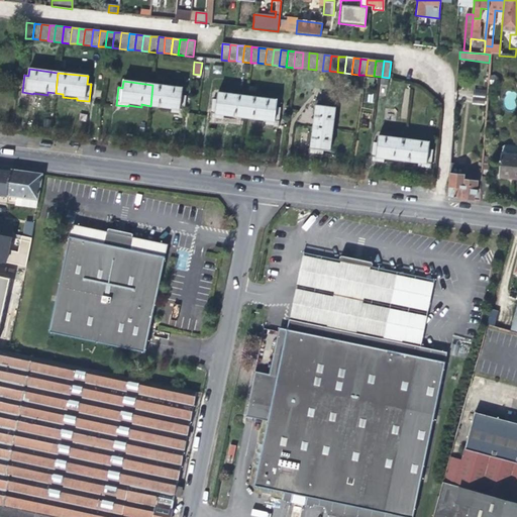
[(183,88),(152,85),(150,106),(159,107),(158,109),(164,110),(172,111),(172,112),(185,113),(187,96),(182,96),(183,88)]
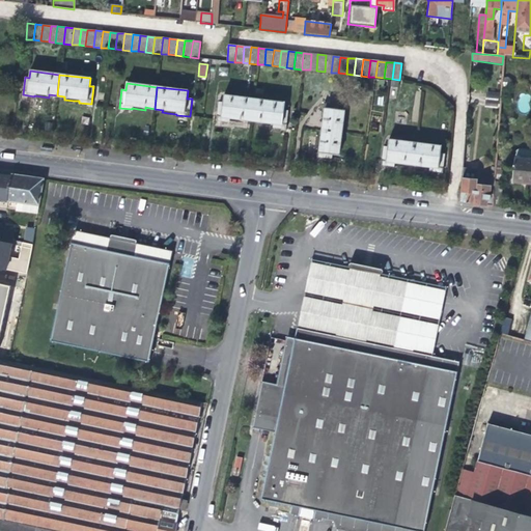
[(486,91),(485,106),(498,107),(499,92),(486,91)]
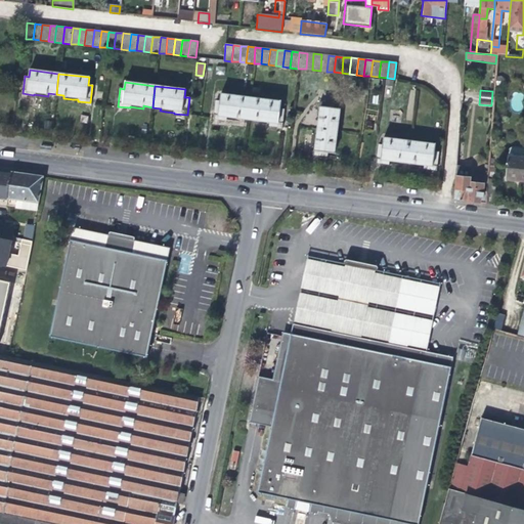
[(241,119),(249,120),(251,98),(221,94),(220,101),(216,100),(213,119),(225,120),(225,119),(228,119),(239,121),(241,119)]
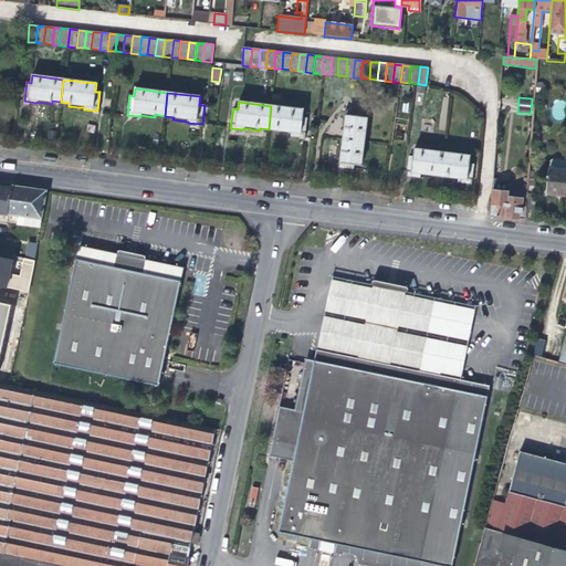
[(304,109),(271,106),(269,129),(276,130),(276,133),(285,134),(291,134),(291,136),(304,137),(306,118),(303,118),(304,109)]
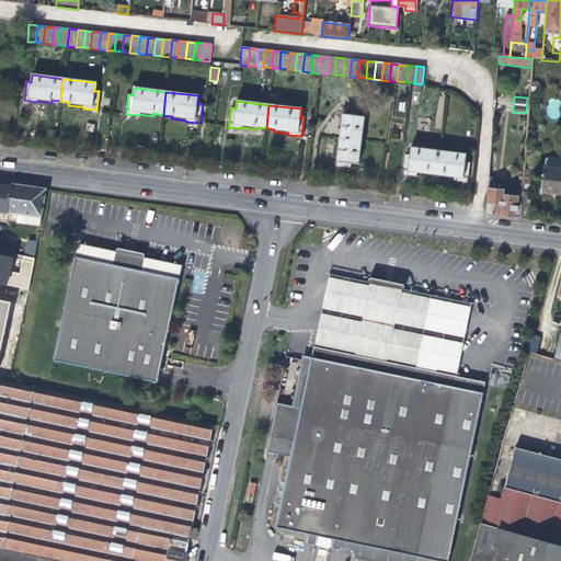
[(343,115),(340,138),(362,140),(364,117),(368,117),(368,114),(356,112),(357,111),(347,110),(347,107),(342,107),(341,110),(341,115),(343,115)]
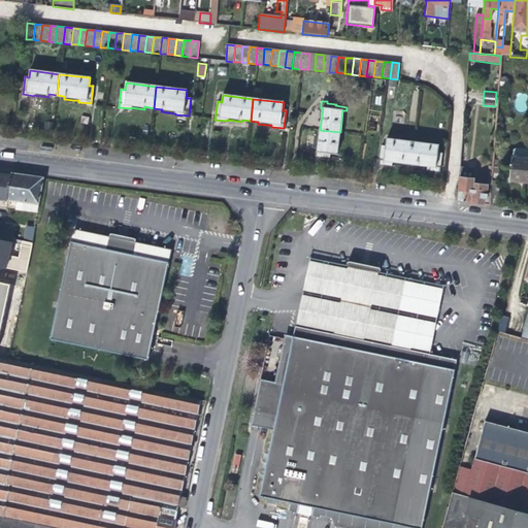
[(337,155),(340,132),(320,130),(318,150),(316,150),(315,158),(320,159),(320,157),(323,157),(329,158),(329,157),(340,158),(341,155),(337,155)]
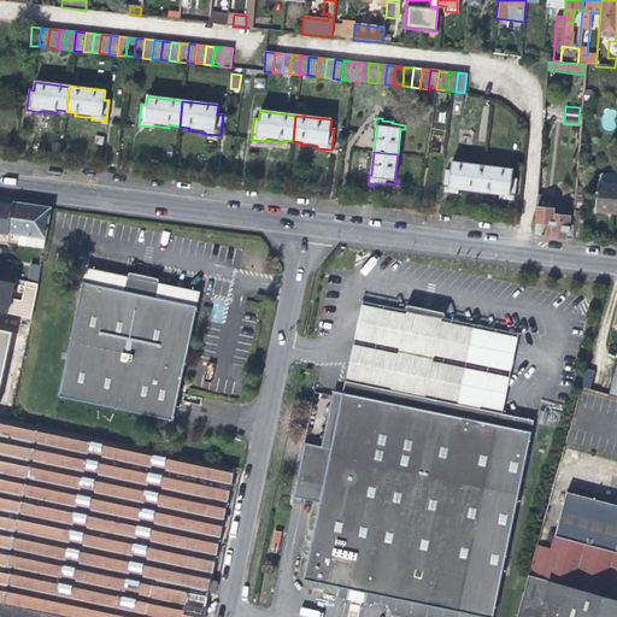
[(475,191),(479,192),(481,165),(451,162),(448,171),(444,171),(441,192),(451,193),(458,194),(458,193),(474,195),(475,191)]
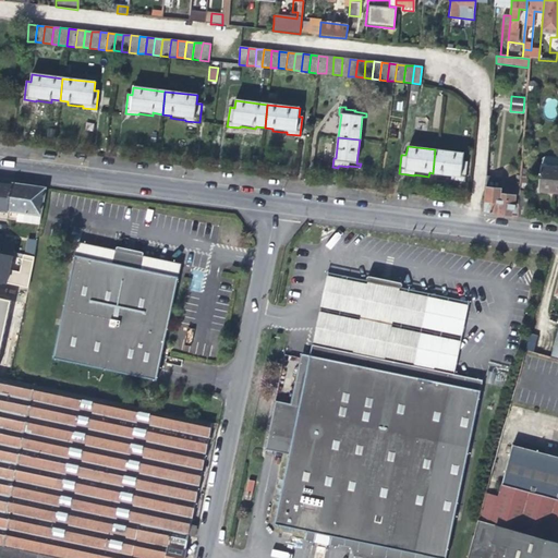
[(463,153),(435,149),(433,173),(437,173),(437,178),(444,178),(451,179),(451,180),(464,182),(466,162),(462,162),(463,153)]
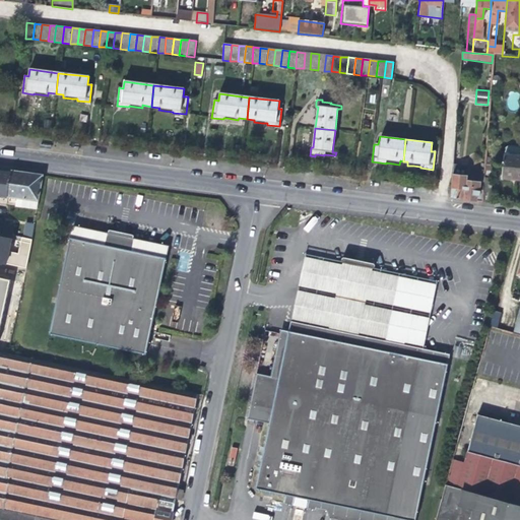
[(504,154),(519,155),(519,147),(518,147),(509,146),(505,148),(504,154)]
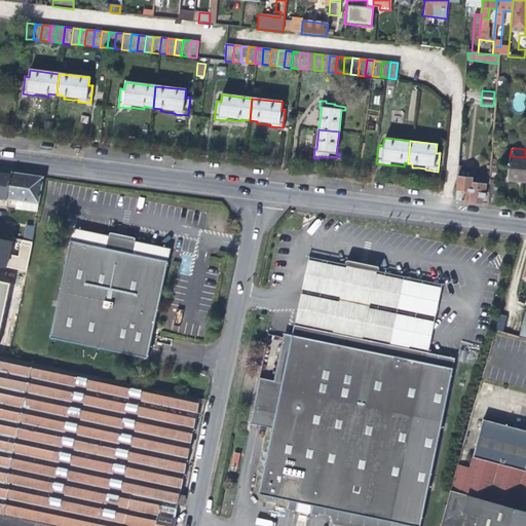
[(525,157),(510,156),(508,180),(517,180),(525,181),(525,157)]
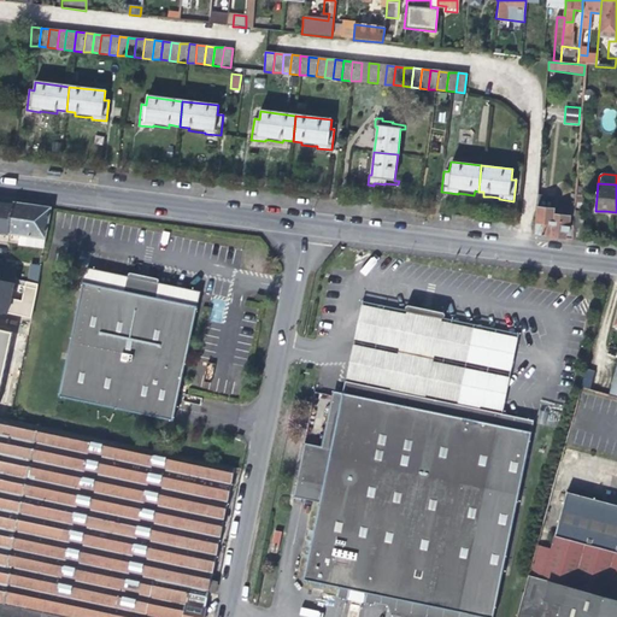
[(589,194),(581,193),(576,193),(575,212),(573,239),(581,240),(583,211),(588,211),(589,194)]
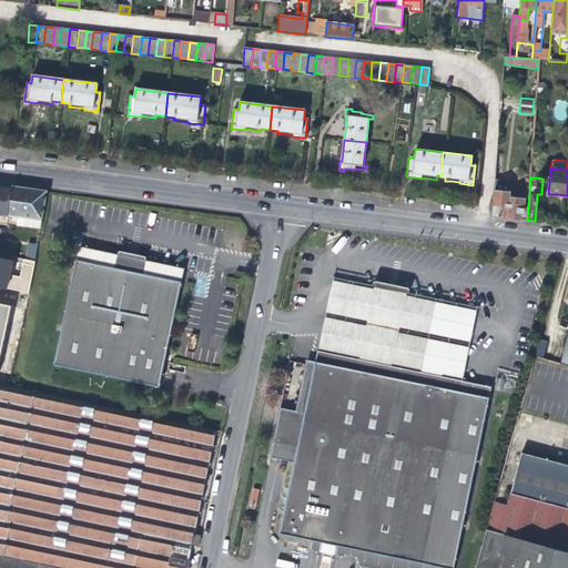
[(495,184),(493,208),(509,210),(511,193),(511,185),(495,184)]
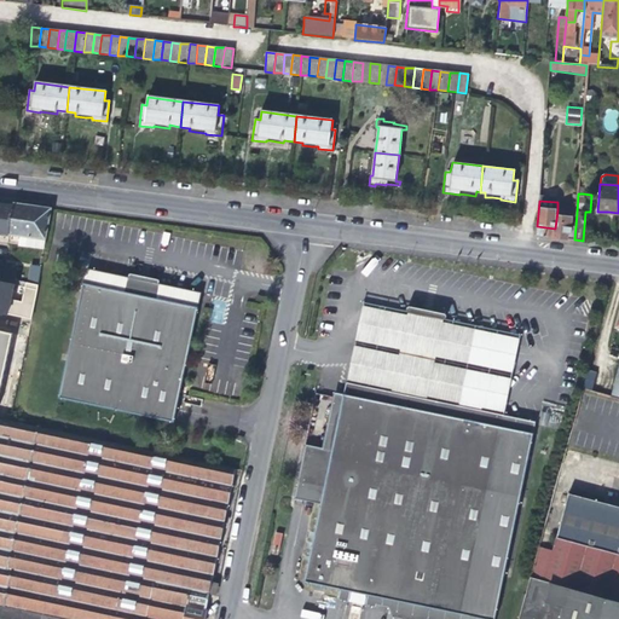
[(6,204),(0,203),(0,233),(7,235),(22,237),(48,241),(56,209),(25,206),(13,203),(11,206),(6,204)]
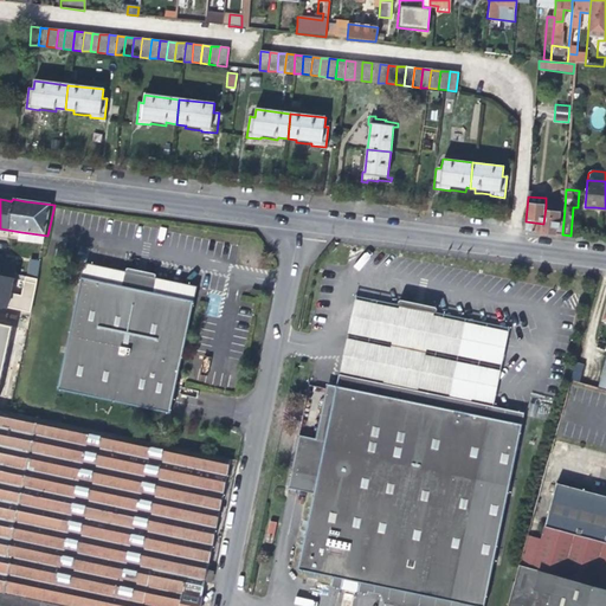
[(565,208),(546,206),(543,224),(542,233),(556,234),(562,234),(565,208)]
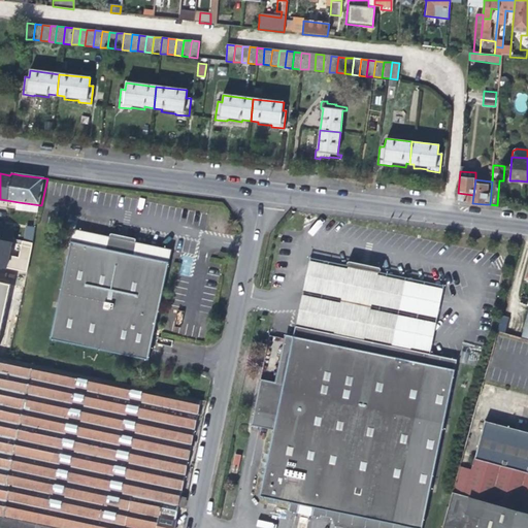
[(472,203),(473,195),(458,193),(457,202),(472,203)]
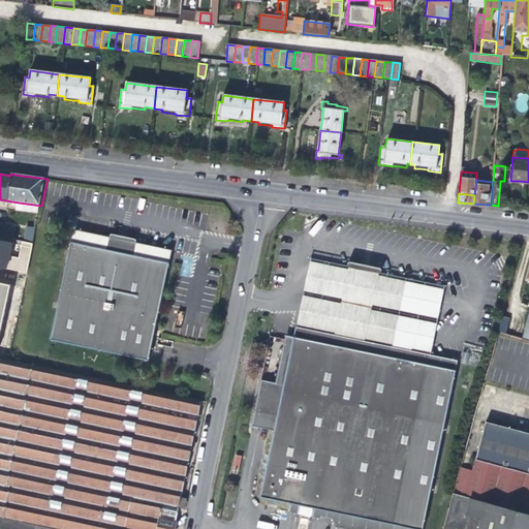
[(26,225),(23,239),(32,241),(35,227),(26,225)]
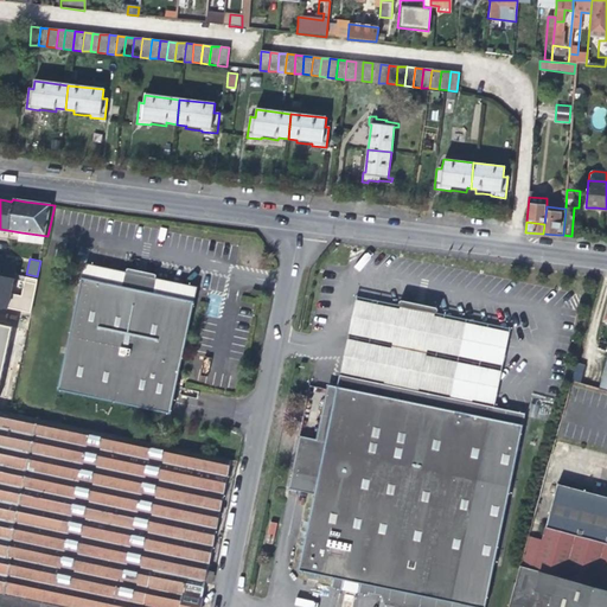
[(152,293),(195,302),(197,288),(144,278),(84,264),(81,278),(123,287),(125,283),(128,282),(151,287),(153,289),(152,293)]
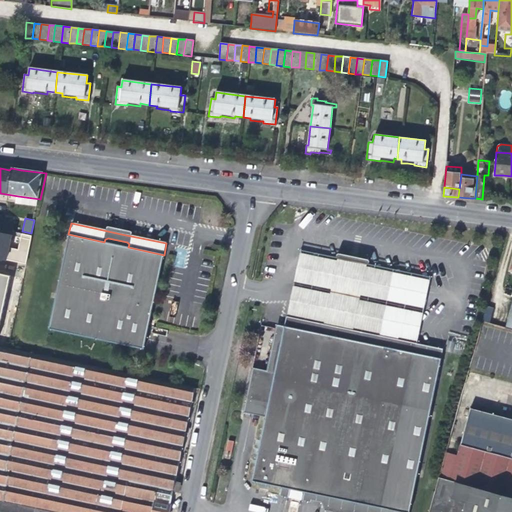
[(14,248),(9,247),(7,259),(25,263),(32,236),(18,232),(14,248)]
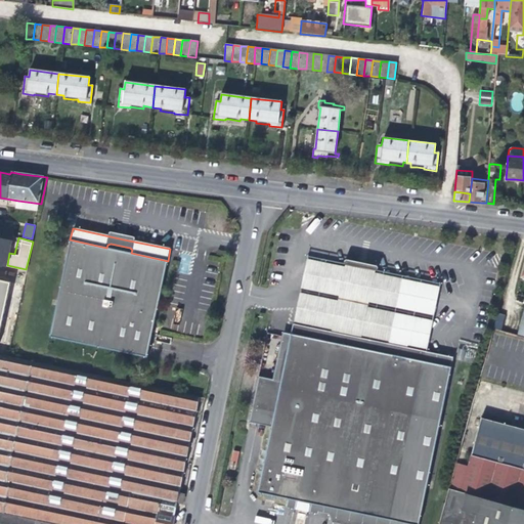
[(10,242),(0,239),(0,265),(5,267),(10,242)]
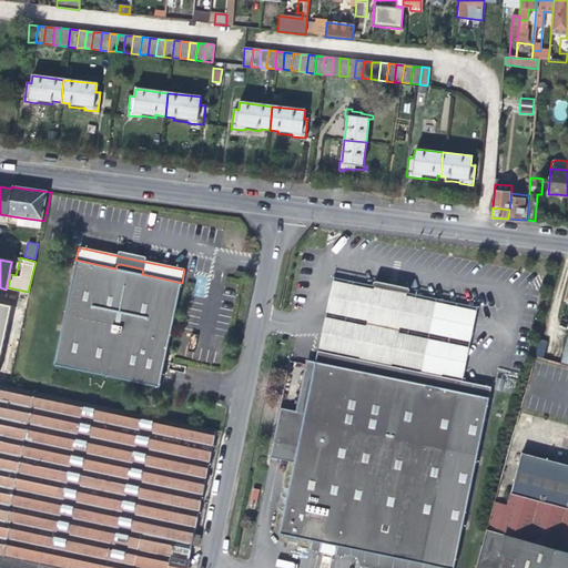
[(178,302),(182,283),(142,274),(143,271),(141,269),(120,264),(117,265),(115,269),(75,260),(72,279),(53,366),(160,389),(162,374),(178,302)]
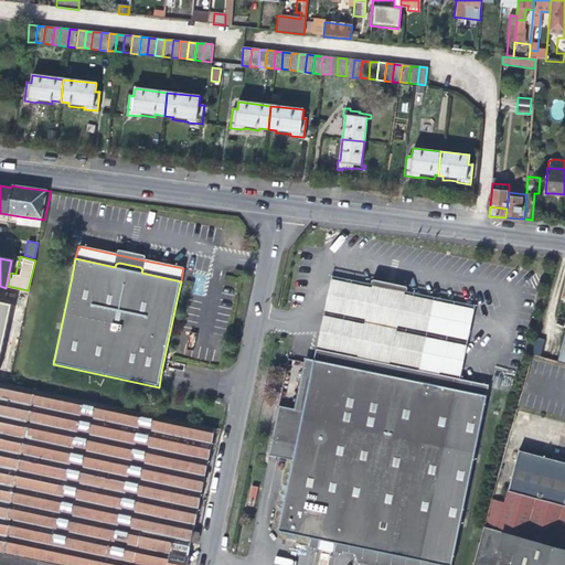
[(418,371),(458,380),(473,307),(396,291),(330,277),(316,350),(364,360),(380,363),(418,371)]
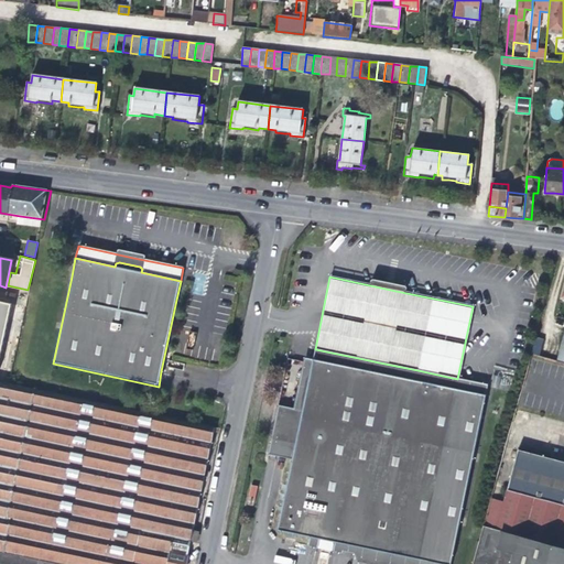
[(0,356),(12,305),(0,302),(0,356)]
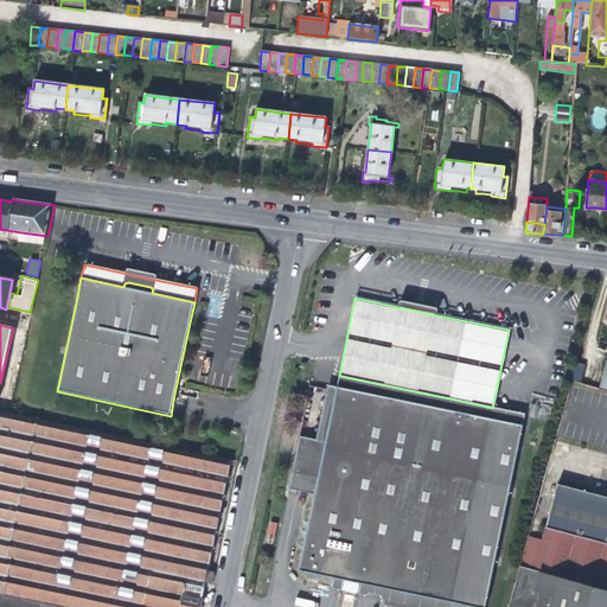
[(391,387),(339,376),(337,385),(385,396),(387,390),(391,387)]
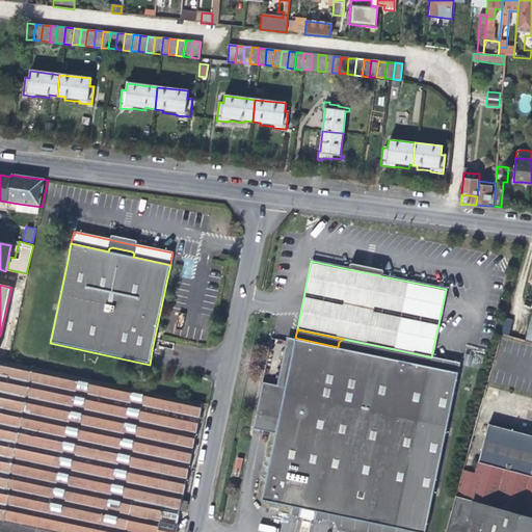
[(338,347),(295,338),(293,347),(285,345),(276,384),(264,382),(255,429),(274,433),(261,500),(299,508),(308,509),(323,513),(396,528),(394,531),(421,531),(455,372),(430,367),(360,351),(361,346),(357,342),(343,339),(339,342),(338,347)]
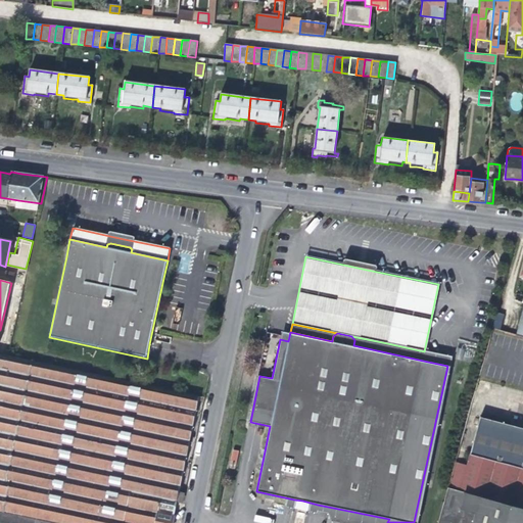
[(353,345),(423,361),(424,351),(387,343),(351,336),(354,340),(353,345)]
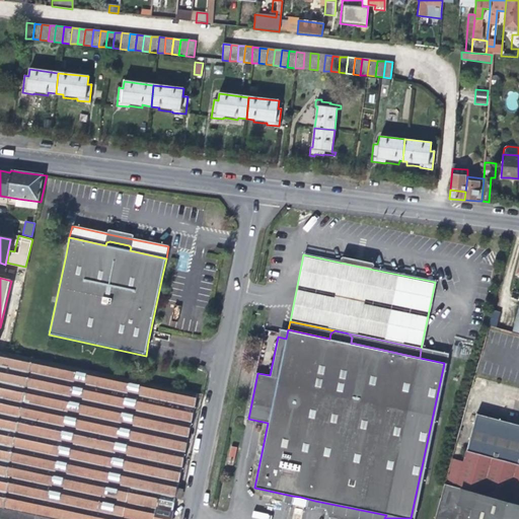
[(421,349),(420,358),(444,363),(445,354),(421,349)]
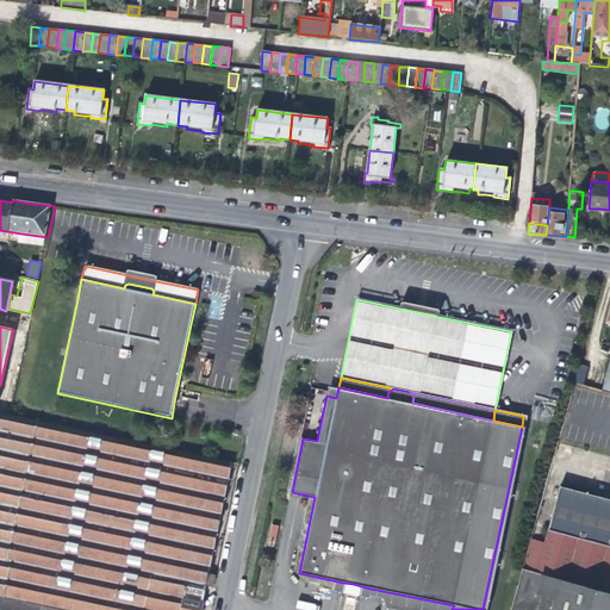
[(0,609),(200,609),(206,586),(209,586),(211,578),(238,465),(0,415),(0,609)]
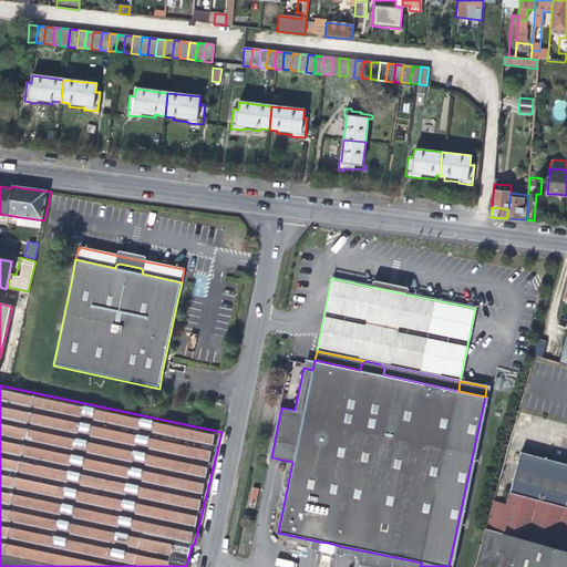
[(566,566),(566,462),(523,450),(511,493),(507,506),(493,502),(474,566),(566,566)]
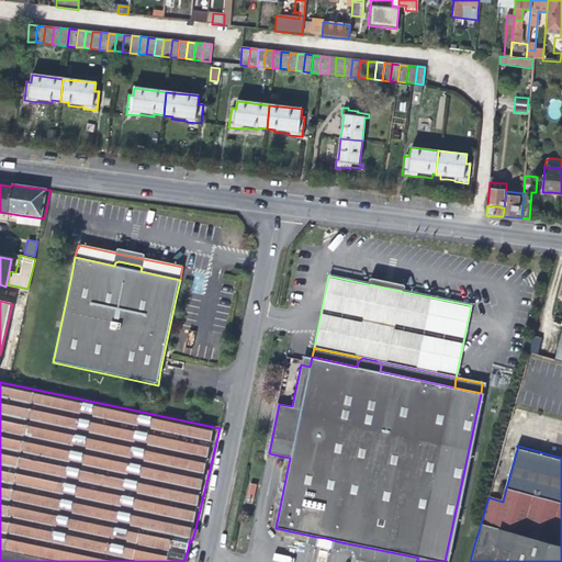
[(248,484),(245,498),(254,501),(257,485),(248,484)]
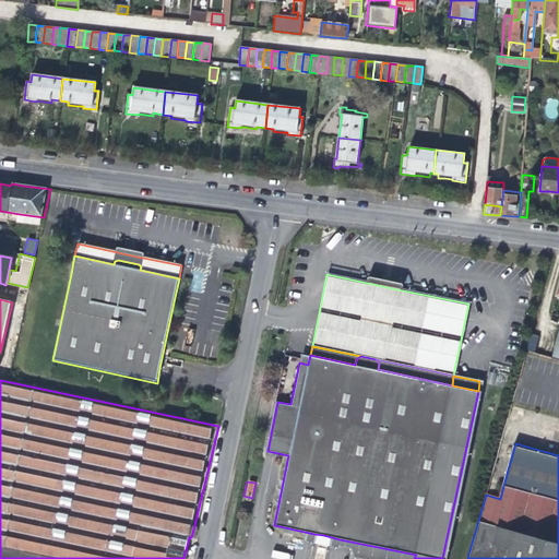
[(312,542),(322,544),(323,535),(314,534),(312,542)]
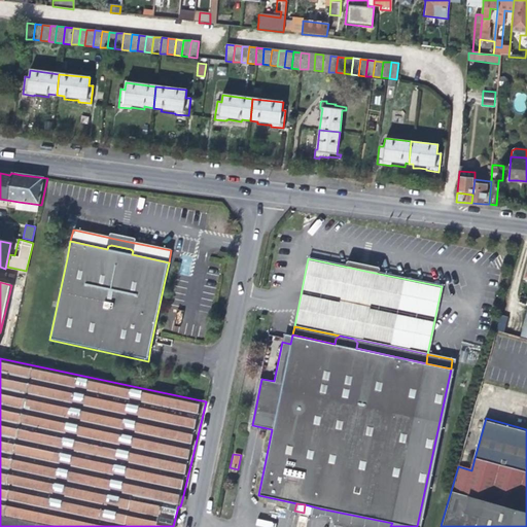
[(390,526),(392,523),(320,508),(319,516),(327,518),(334,524),(348,526),(390,526)]
